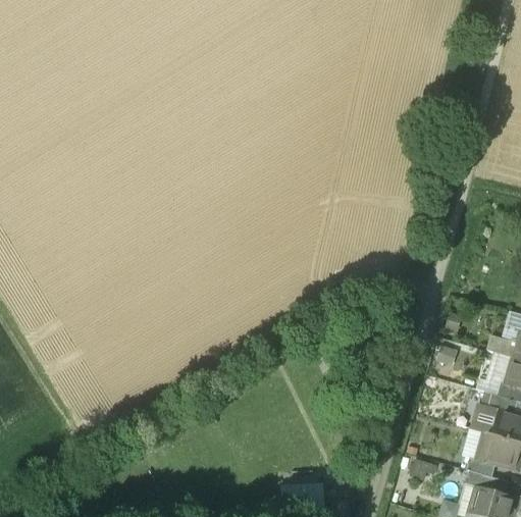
[(520,330),(519,330),(512,356),(520,358),(520,330)]
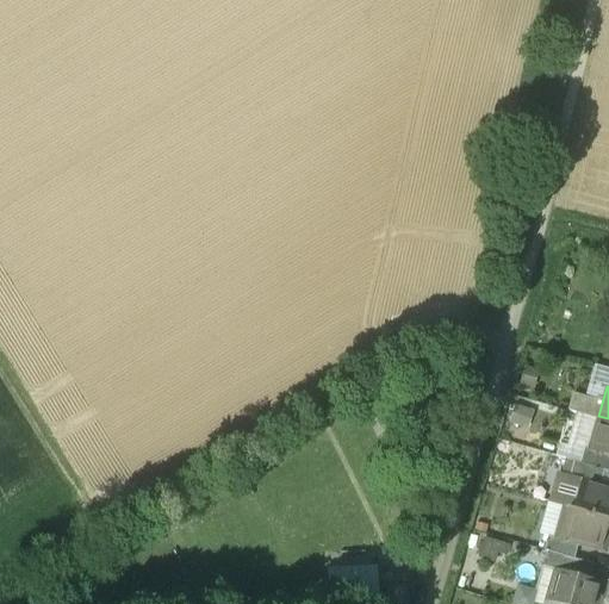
[(608,418),(598,416),(589,444),(589,447),(608,453),(608,418)]
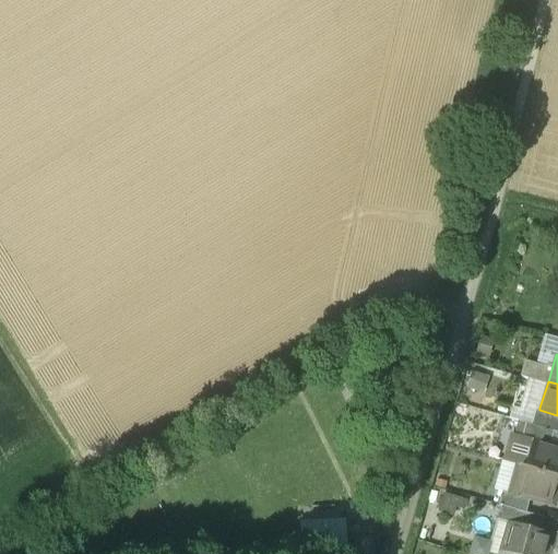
[(557,415),(539,410),(539,408),(534,407),(530,421),(553,427),(557,428),(557,415)]
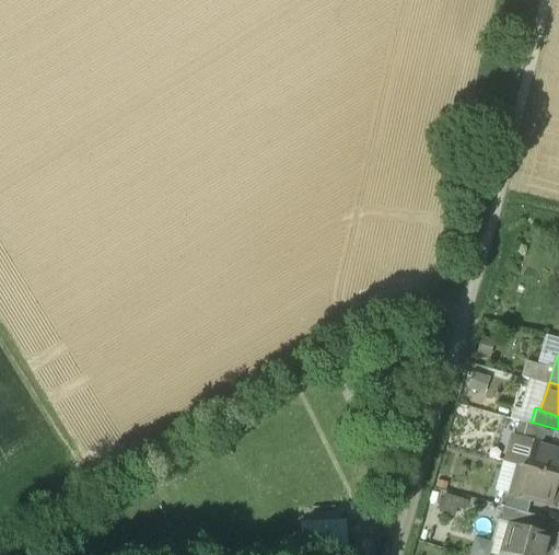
[(531,421),(520,418),(515,431),(550,441),(554,428),(531,421)]
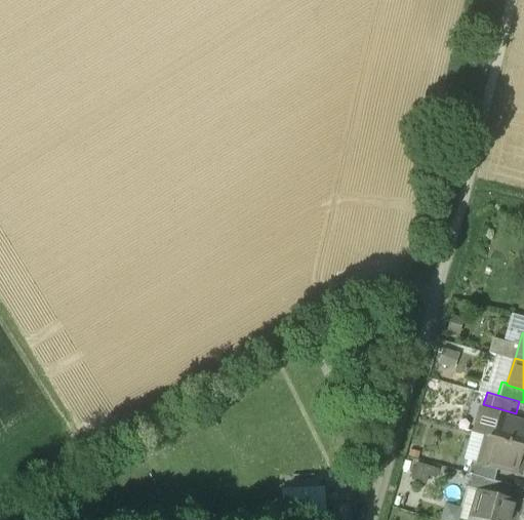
[(523,414),(483,404),(481,403),(474,429),(487,433),(491,434),(491,435),(523,444),(523,414)]
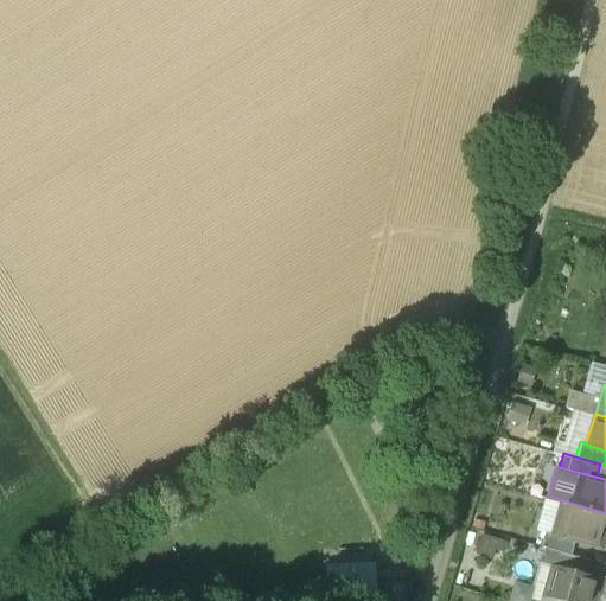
[(605,513),(568,503),(568,502),(563,500),(554,532),(574,538),(597,544),(601,525),(605,526),(605,513)]
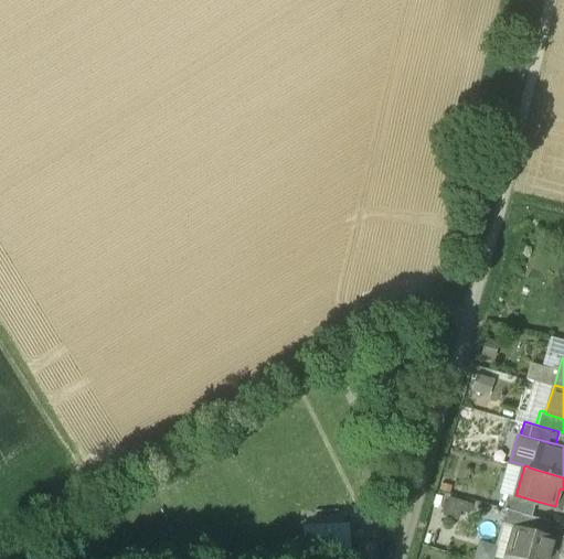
[(515,495),(509,493),(504,506),(530,513),(534,501),(515,495)]
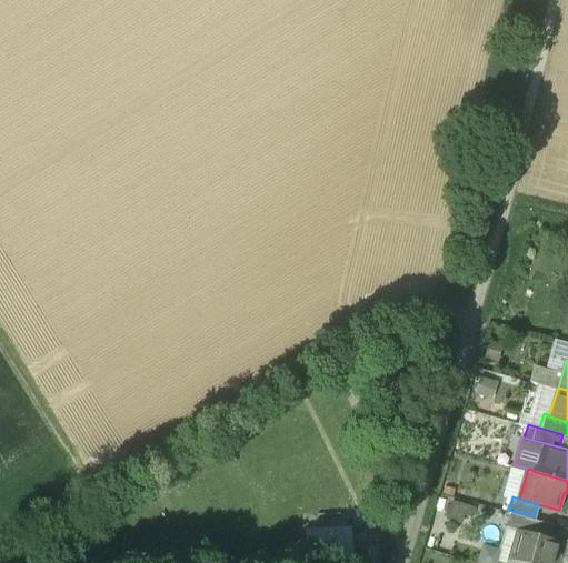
[(534,516),(508,510),(505,524),(517,528),(517,526),(547,535),(550,522),(534,516)]
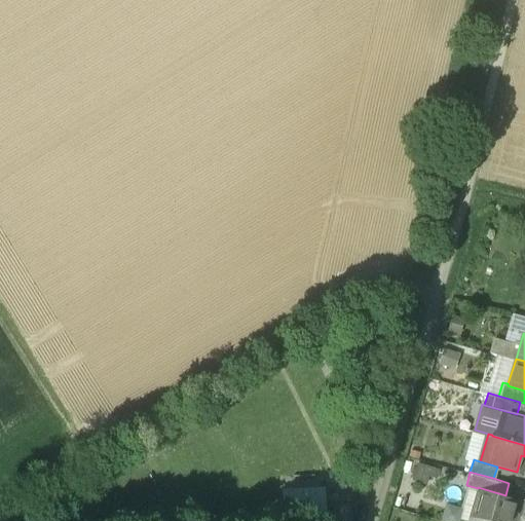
[(505,495),(478,487),(478,488),(470,515),(491,520),(510,520),(517,498),(505,495)]
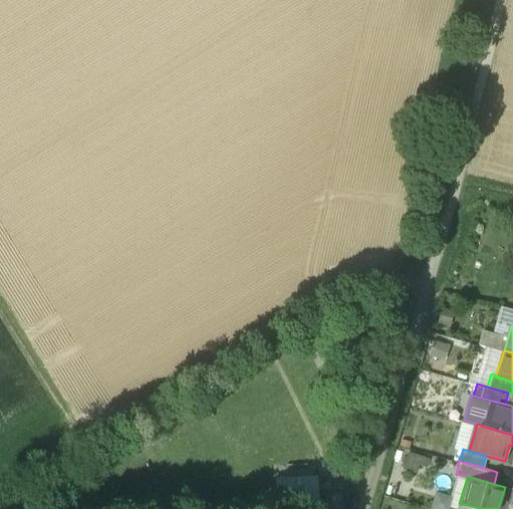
[(317,482),(276,484),(277,508),(307,508),(307,505),(292,505),(292,500),(317,499),(317,482)]
